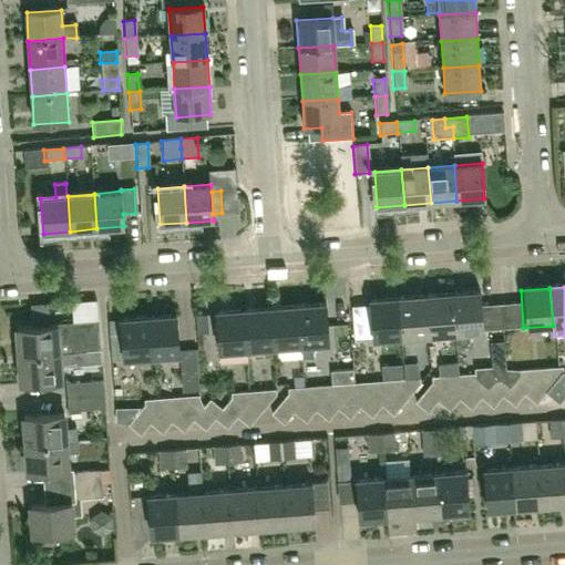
[(478,294),(451,296),(453,334),(454,348),(468,348),(466,332),(481,331),(478,294)]
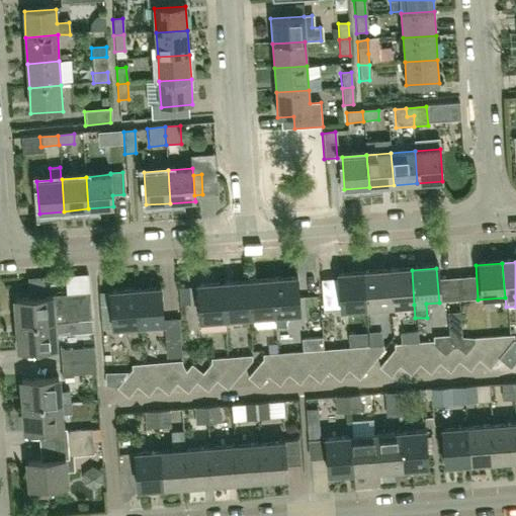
[(412,270),(387,272),(390,307),(414,305),(412,270)]
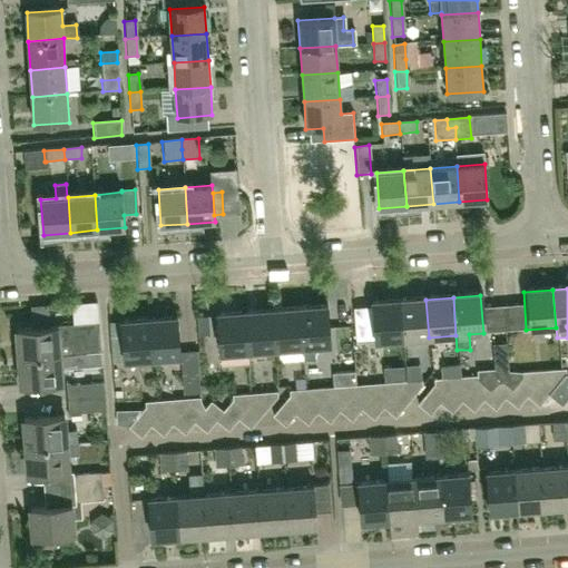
[(426,300),(399,302),(401,340),(429,338),(426,300)]
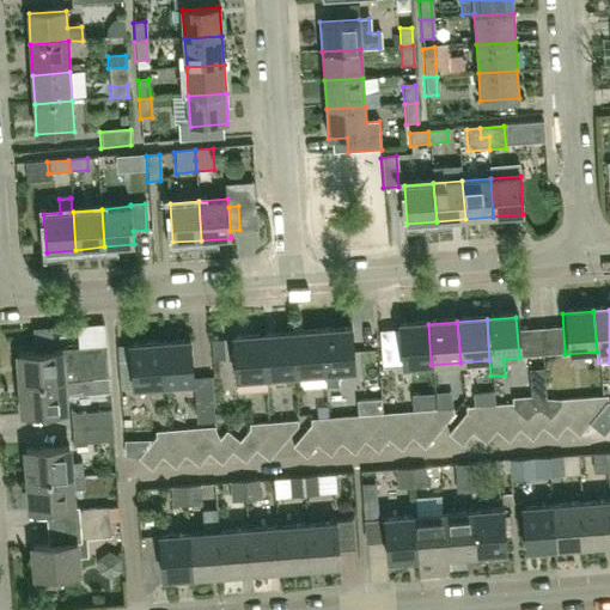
[(402,367),(431,365),(428,324),(398,327),(402,367)]
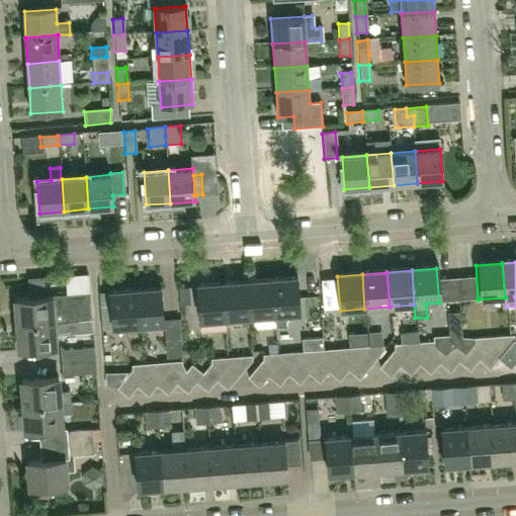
[(295,279),(271,281),(274,316),(275,328),(285,327),(284,315),(298,314),(295,279)]
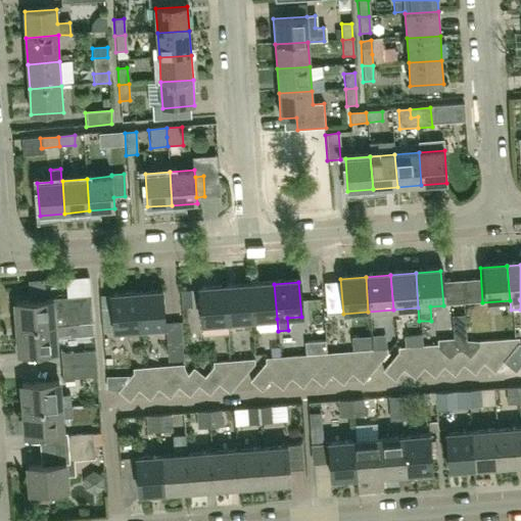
[(274,284),(249,286),(252,321),(277,319),(274,284)]
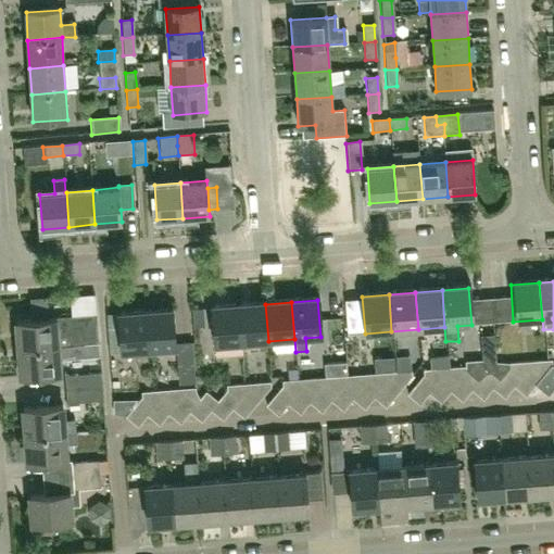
[(265,304),(239,306),(241,342),(268,341),(265,304)]
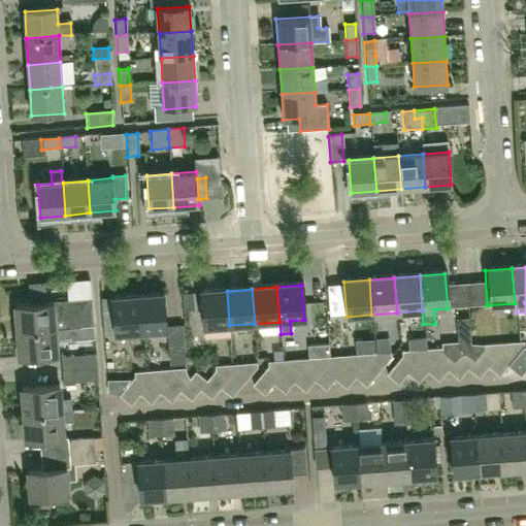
[(202,328),(229,325),(227,291),(200,293),(202,328)]
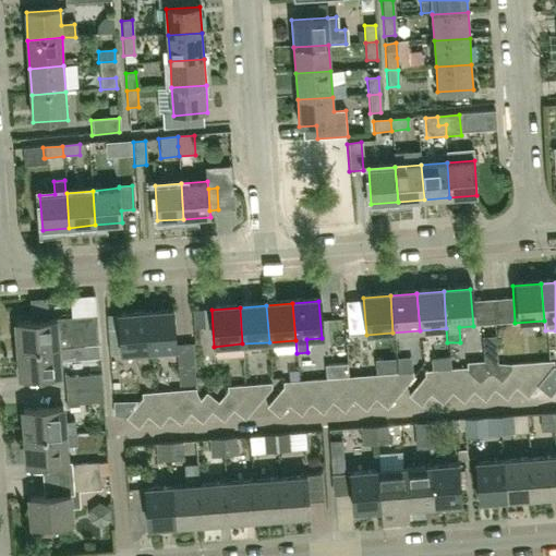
[(146,314),(149,351),(174,349),(172,312),(146,314)]
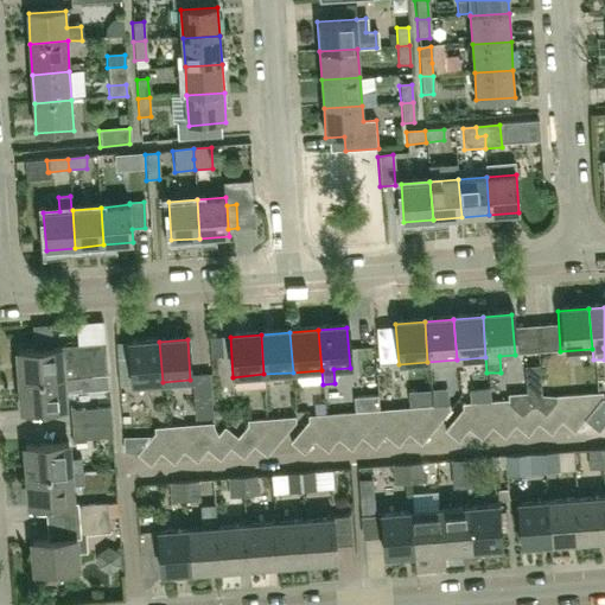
[(163,382),(159,342),(129,343),(133,384),(163,382)]
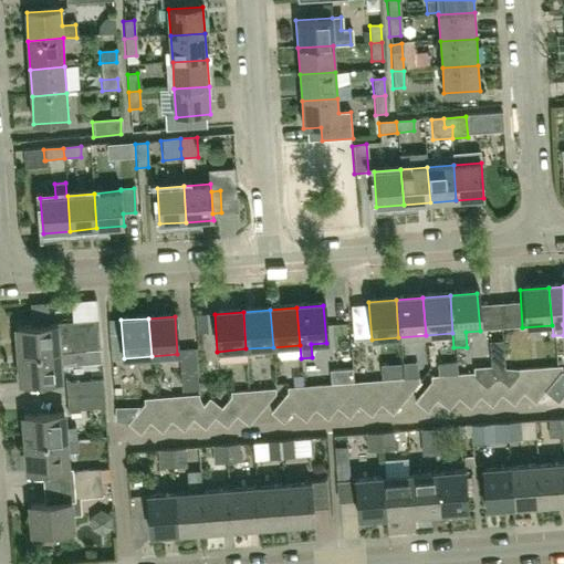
[(97,322),(56,326),(17,329),(19,357),(71,354),(100,351),(97,322)]
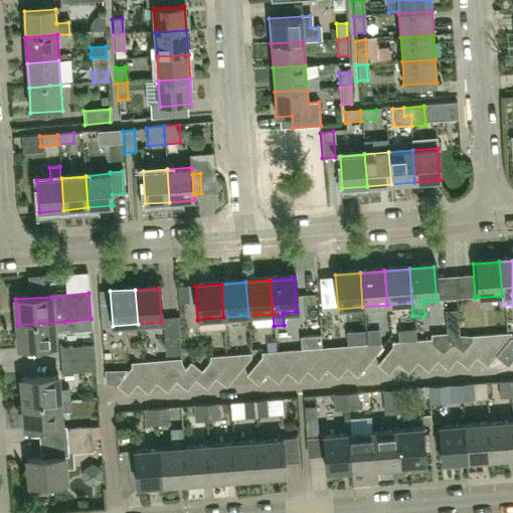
[(452,339),(459,339),(459,337),(458,337),(458,335),(456,311),(444,312),(446,338),(452,338),(452,339)]
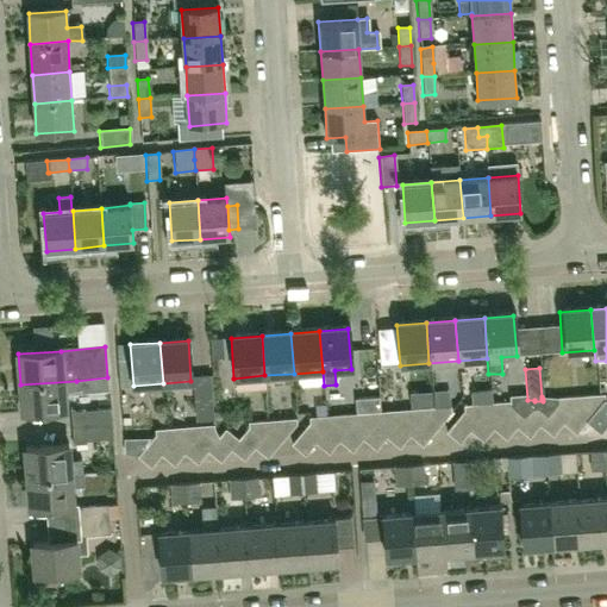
[(460,388),(458,370),(442,371),(443,389),(460,388)]
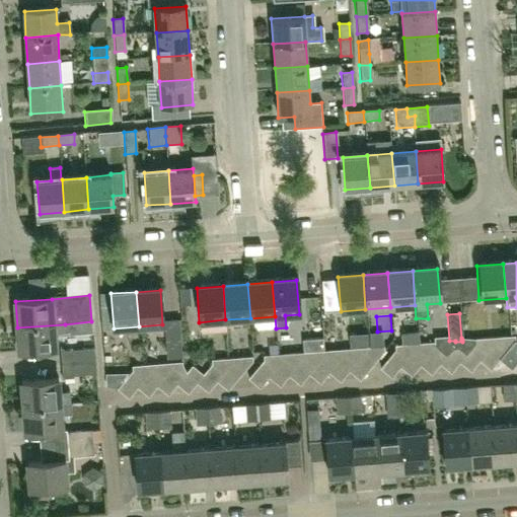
[(65,324),(17,327),(19,353),(56,350),(55,336),(66,335),(65,324)]
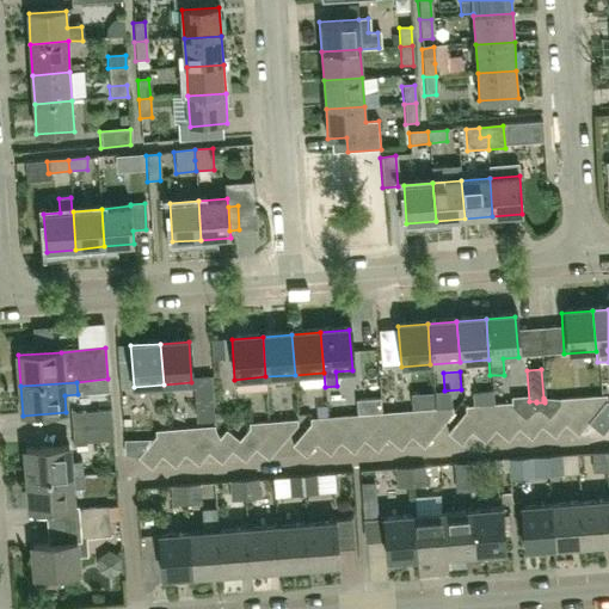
[(82,410),(108,405),(105,392),(80,398),(82,410)]
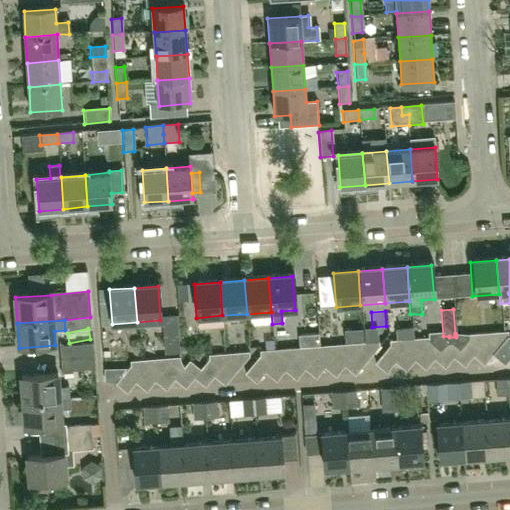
[(487,334),(487,338),(497,347),(505,337),(505,333),(487,334)]
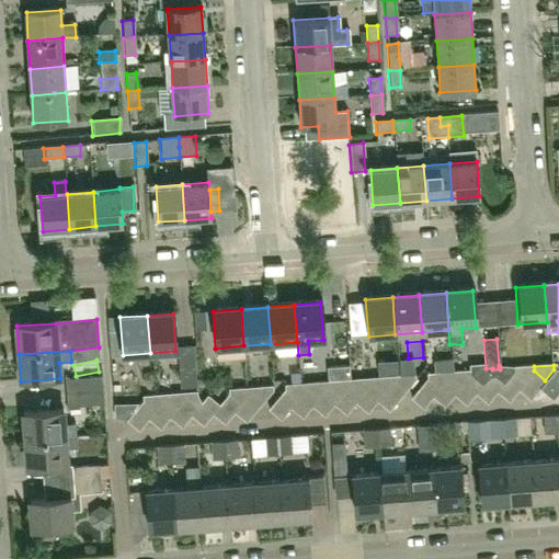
[(512,368),(512,373),(524,383),(534,371),(534,366),(513,368),(512,368)]
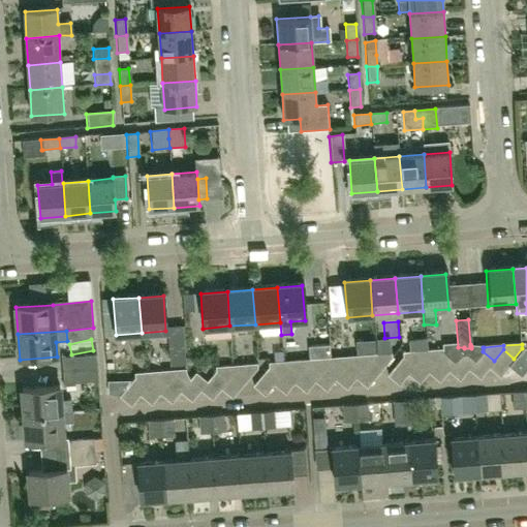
[(522,348),(514,359),(507,367),(520,376),(526,367),(526,351),(522,348)]
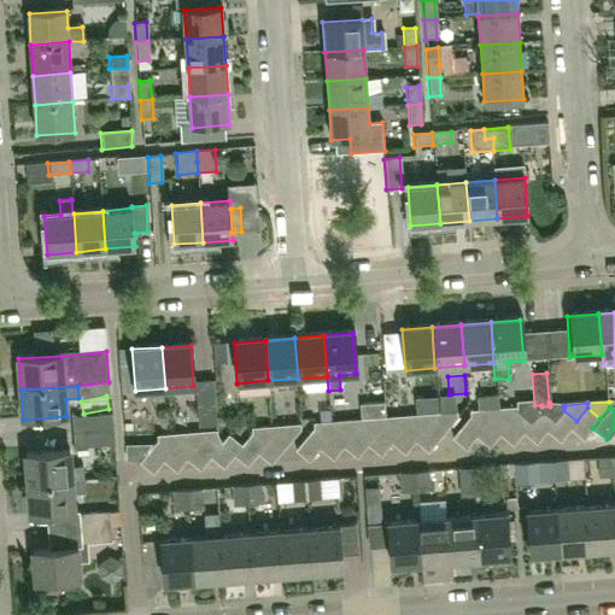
[(581,441),(592,428),(599,419),(587,408),(577,421),(568,431),(581,441)]
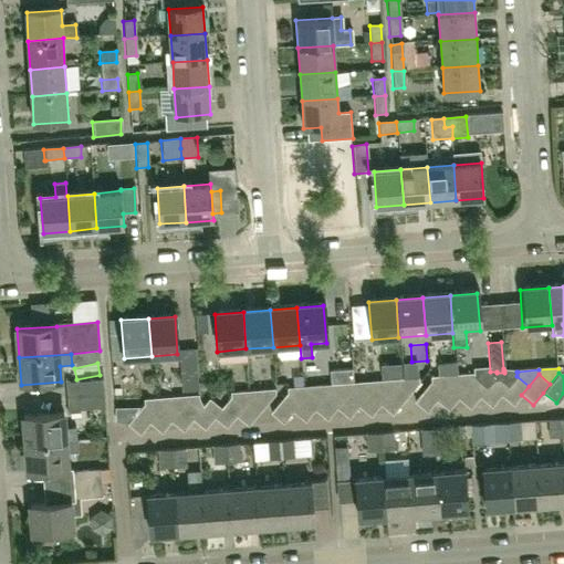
[(452,382),(465,390),(473,379),(473,375),(452,376),(452,382)]
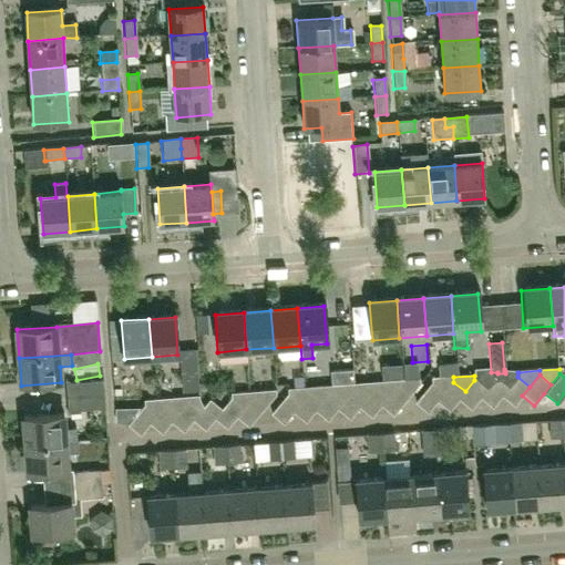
[(431,379),(431,383),(443,393),(453,382),(453,377),(431,379)]
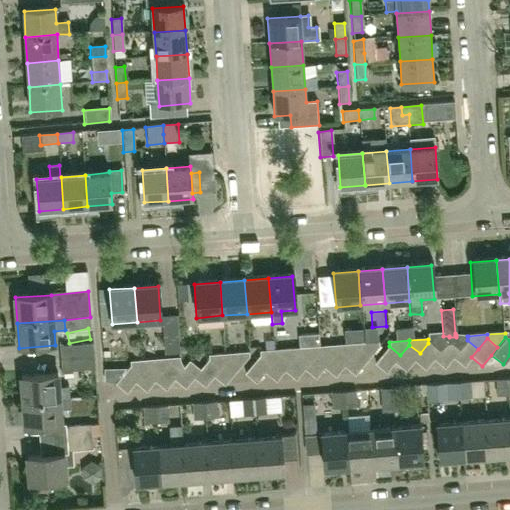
[(467,340),(459,350),(452,358),(463,367),(471,357),(478,349),(467,340)]
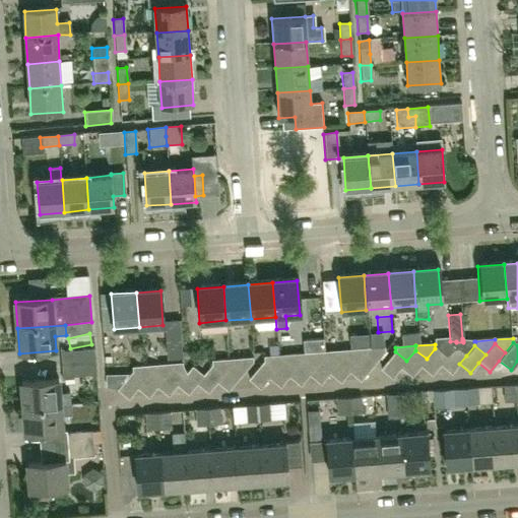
[(384,352),(384,347),(364,349),(365,353),(375,363),(384,352)]
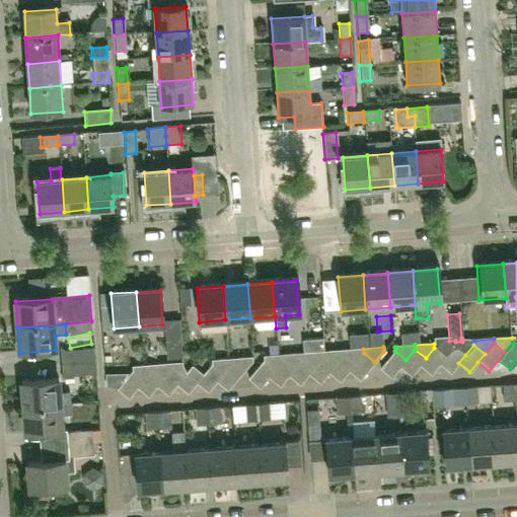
[(454,347),(445,357),(438,365),(449,374),(458,363),(465,355),(454,347)]
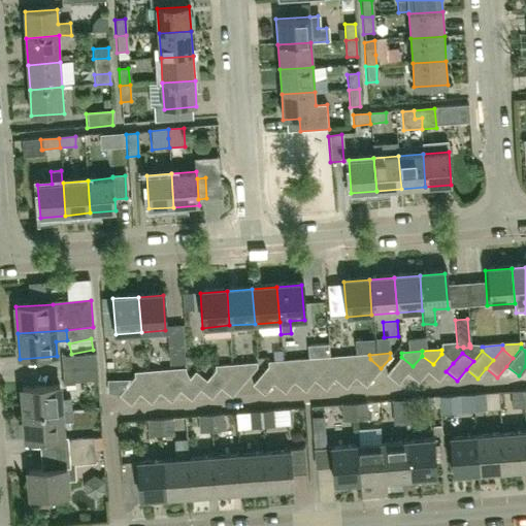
[(437,382),(446,371),(453,363),(441,354),(433,364),(426,373),(437,382)]
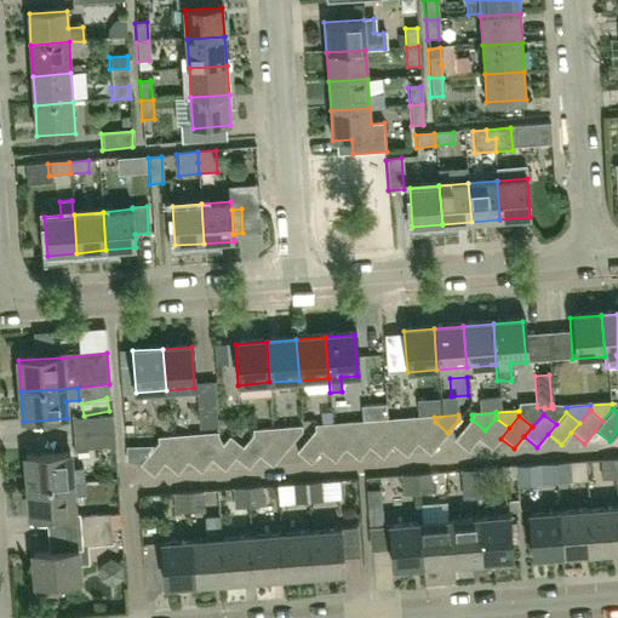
[(72,435),(113,433),(112,417),(70,421),(72,435)]
